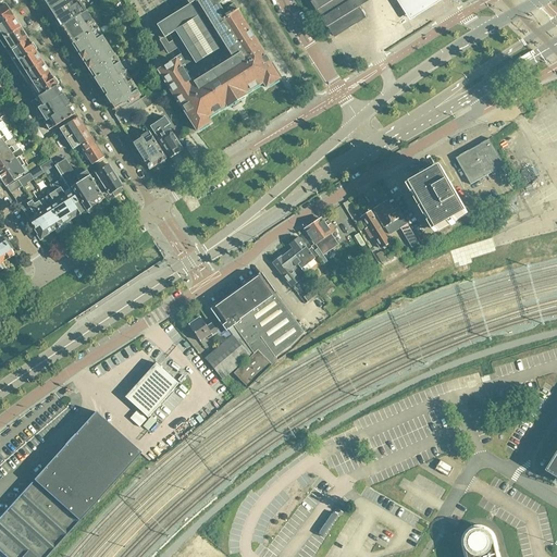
[(65,0),(40,0),(41,1),(44,1),(50,10),(65,0)]
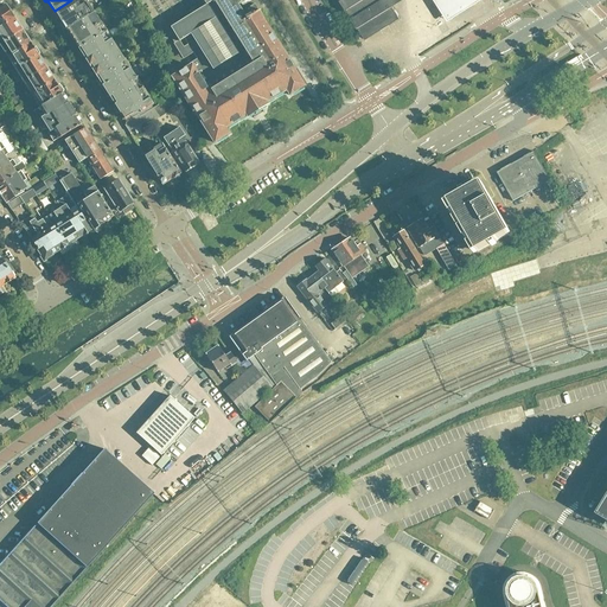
[(94,13),(88,4),(87,5),(83,0),(71,0),(55,11),(61,20),(61,21),(61,24),(62,27),(64,29),(66,30),(93,13),(94,13)]
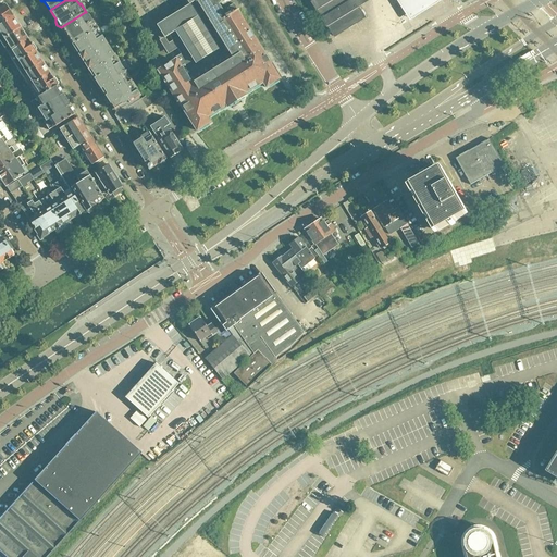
[(185,0),(188,5),(156,25),(164,38),(169,36),(172,41),(168,45),(172,51),(176,49),(181,54),(173,59),(174,61),(158,71),(196,132),(209,123),(206,118),(225,106),(226,107),(231,104),(232,106),(239,100),(238,99),(244,96),(243,95),(262,83),(265,88),(279,79),(236,11),(230,14),(230,12),(224,15),(218,4),(220,3),(218,0),(185,0)]
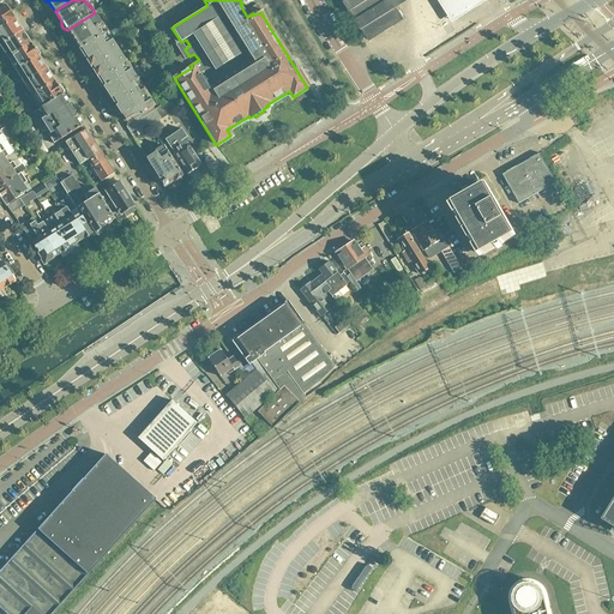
[(342,0),(366,38),(401,17),(389,0),(342,0)]
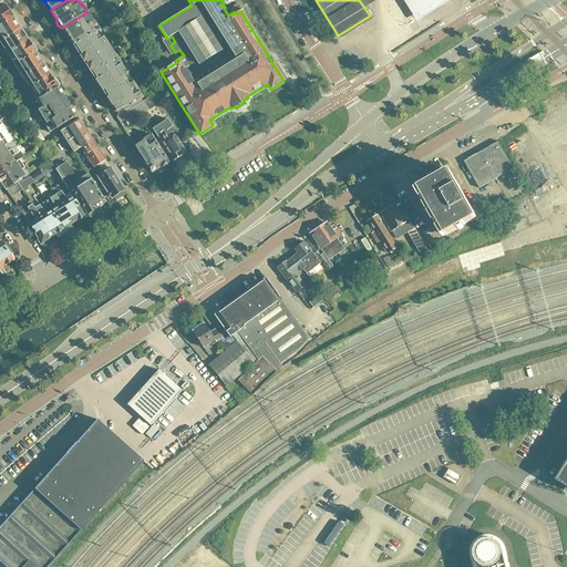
[(402,0),(416,21),(450,0),(449,0),(402,0)]
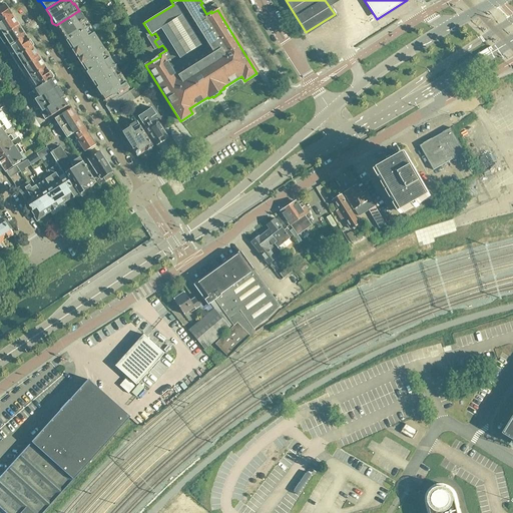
[(0,22),(12,15),(5,4),(0,7),(0,22)]
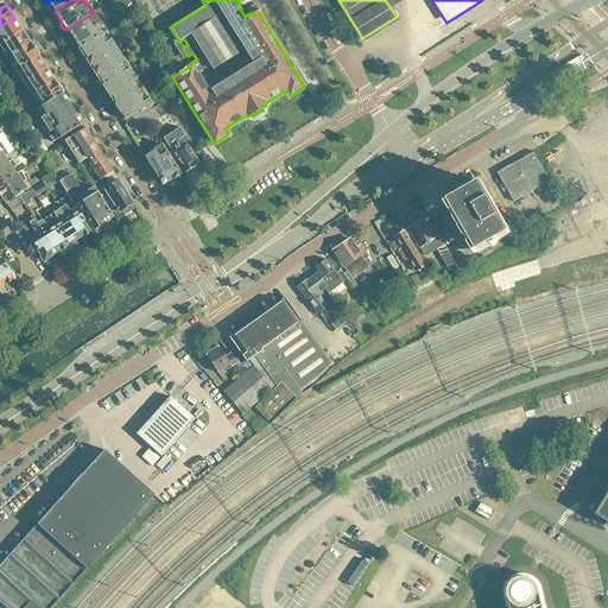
[(106,31),(100,23),(99,23),(93,13),(67,30),(67,31),(78,48),(77,49),(78,49),(106,31)]
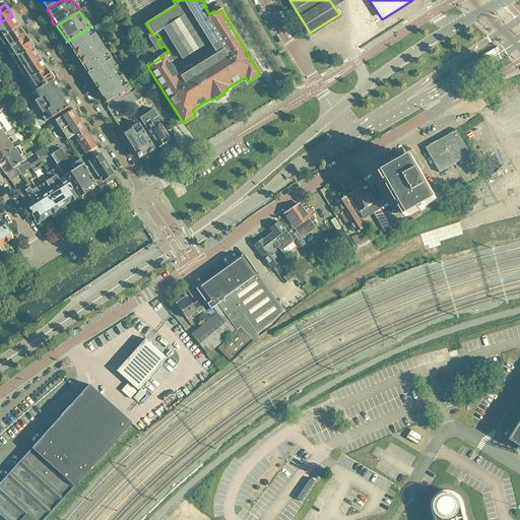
[(0,22),(0,38),(18,26),(12,15),(0,22)]
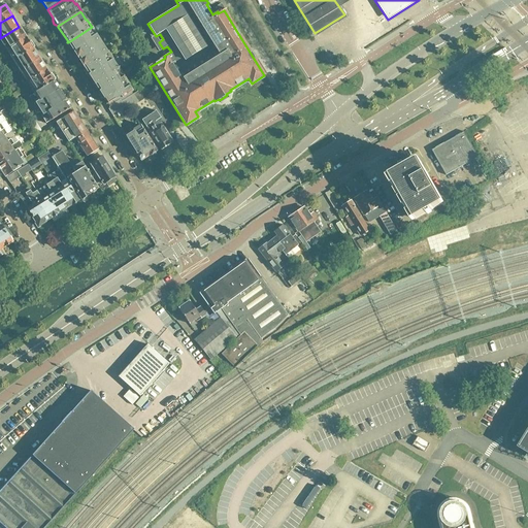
[(0,38),(0,39),(6,50),(26,37),(19,27),(0,38)]
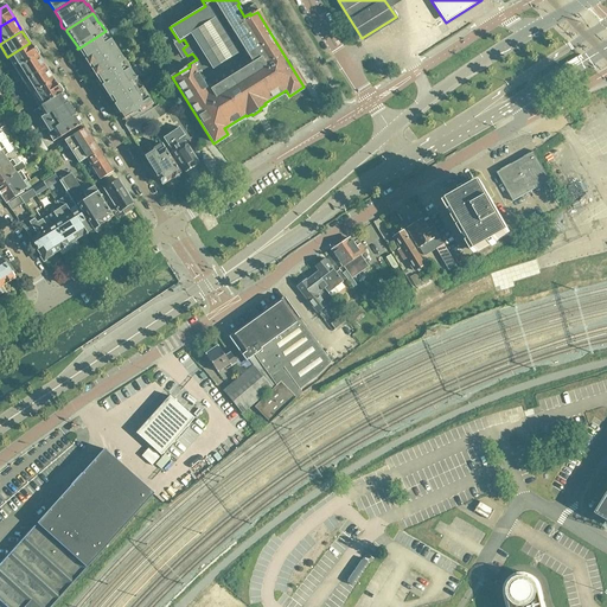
[(116,51),(110,42),(113,42),(106,31),(78,49),(77,52),(81,57),(83,57),(84,58),(90,68),(116,51)]
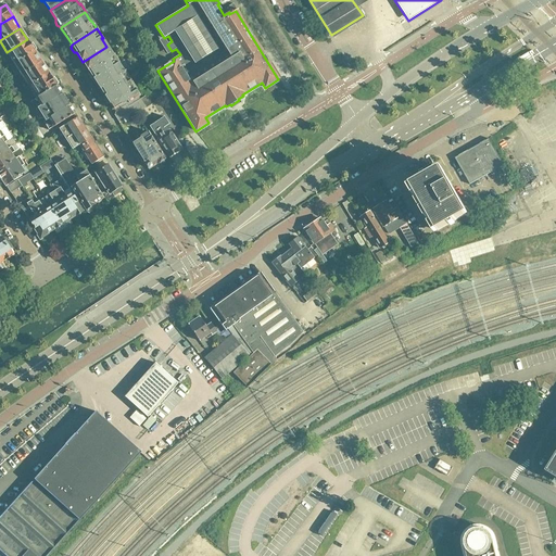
[(14,64),(35,51),(27,39),(7,52),(14,64)]
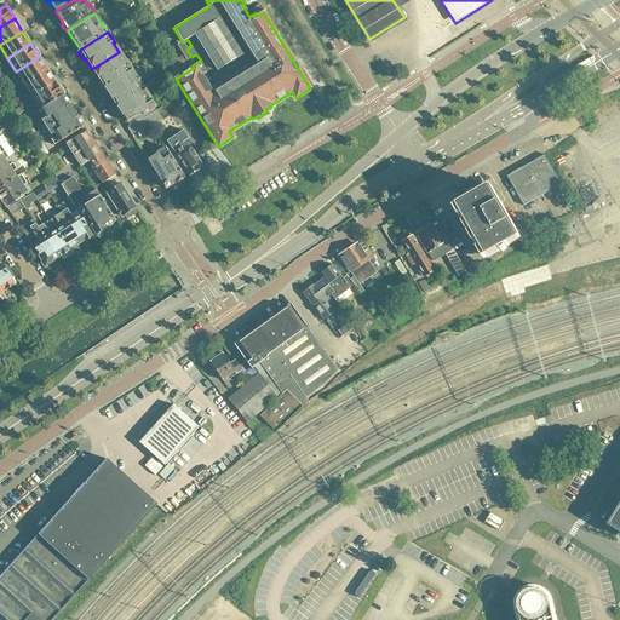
[(151,99),(139,80),(151,73),(145,64),(138,69),(138,68),(133,70),(127,61),(126,62),(119,52),(92,69),(99,79),(98,79),(98,80),(98,82),(99,85),(103,87),(104,89),(105,89),(116,107),(116,108),(116,112),(120,116),(124,116),(126,122),(141,113),(143,115),(155,108),(150,99),(151,99)]
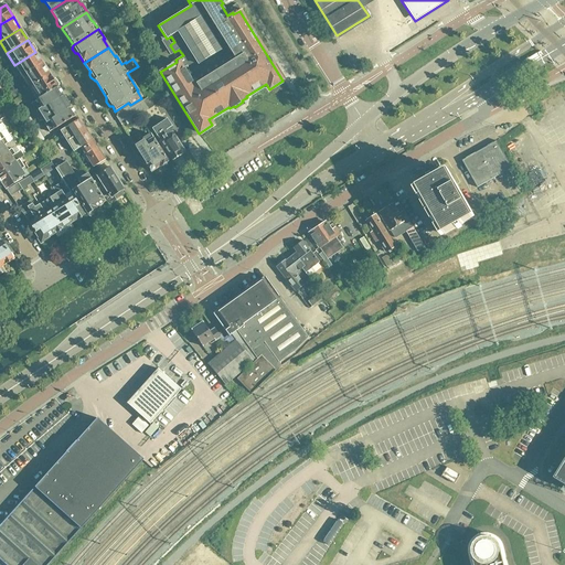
[(14,65),(22,76),(43,63),(35,52),(14,65)]
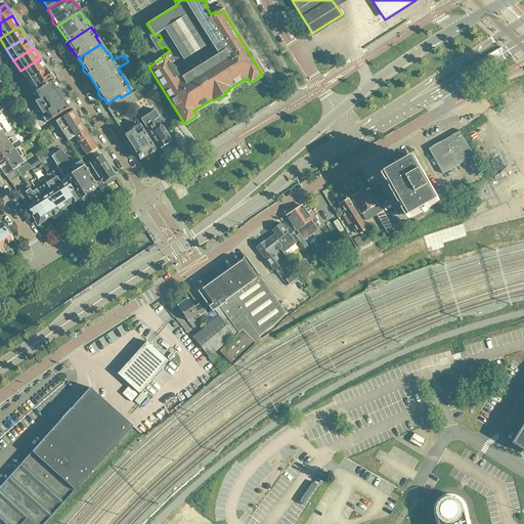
[(27,82),(46,70),(40,58),(20,71),(27,82)]
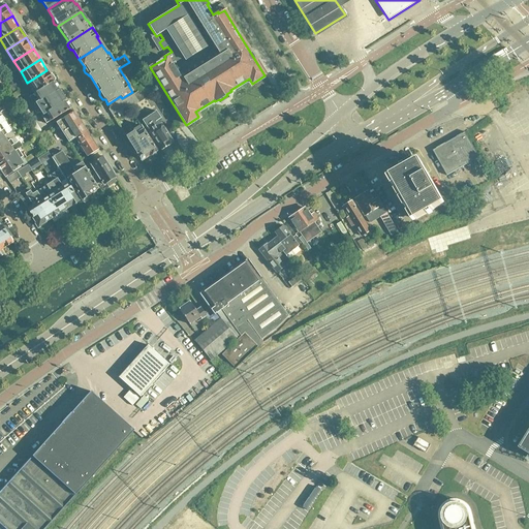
[(34,94),(54,82),(47,70),(27,83),(33,91),(34,94)]
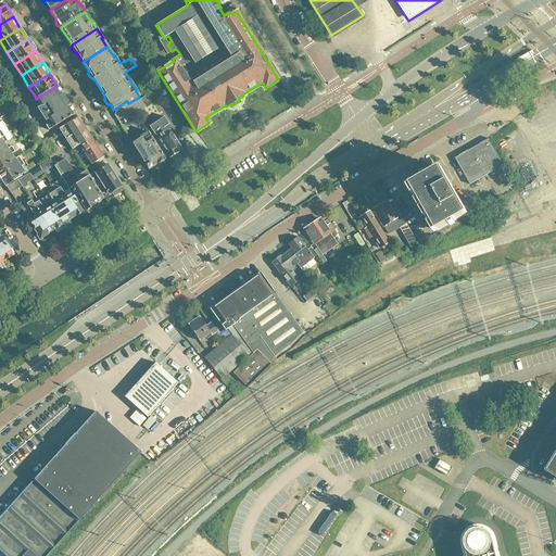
[(65,100),(62,95),(57,86),(36,99),(35,99),(30,102),(35,109),(36,110),(38,109),(41,115),(65,100)]
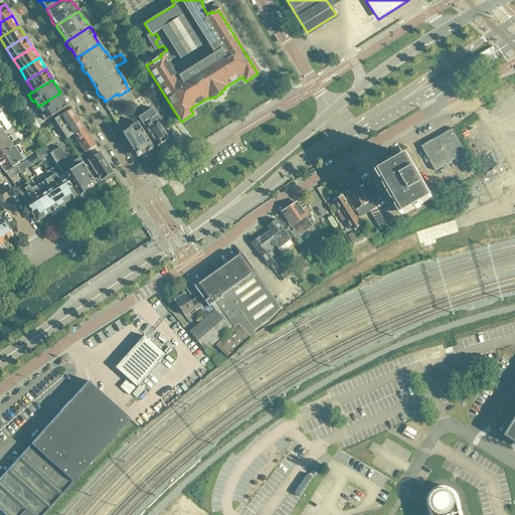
[(126,106),(135,100),(152,89),(147,80),(118,100),(117,98),(107,104),(107,108),(109,112),(113,110),(116,114),(127,107),(126,106)]
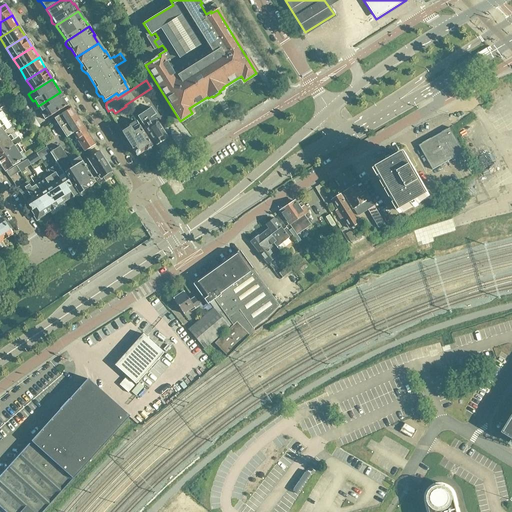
[(45,120),(69,105),(63,96),(63,97),(60,92),(38,106),(41,111),(39,112),(45,120)]
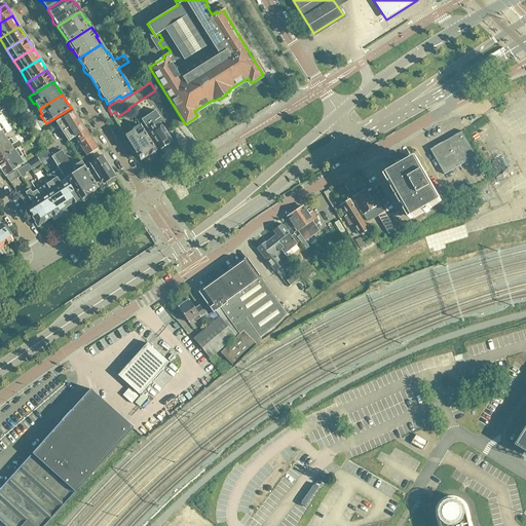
[(24,112),(37,133),(40,130),(27,110),(24,112)]
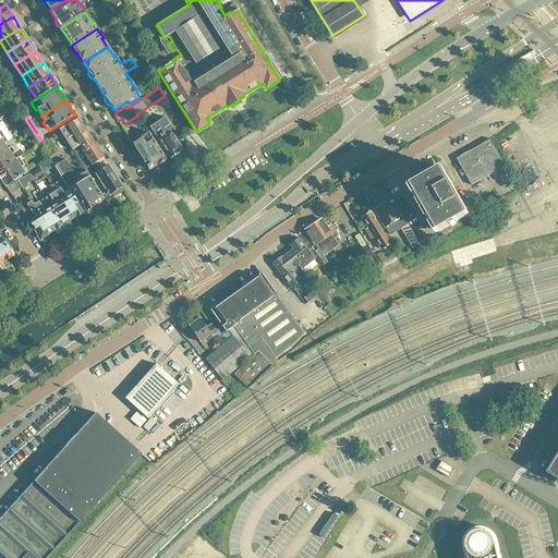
[(183,150),(168,126),(170,125),(165,117),(149,126),(170,159),(179,154),(178,153),(183,150)]
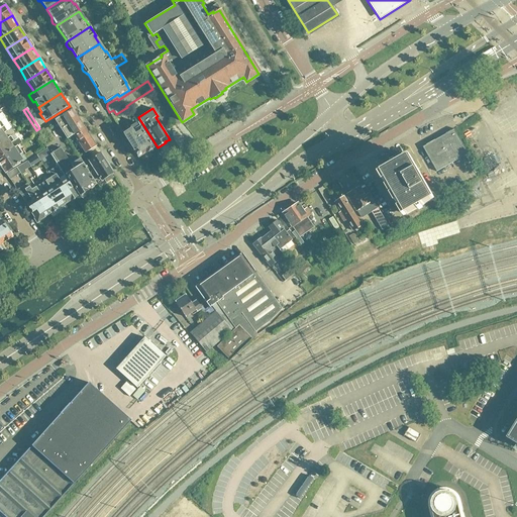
[(84,128),(72,109),(55,120),(67,138),(74,134),(84,128)]
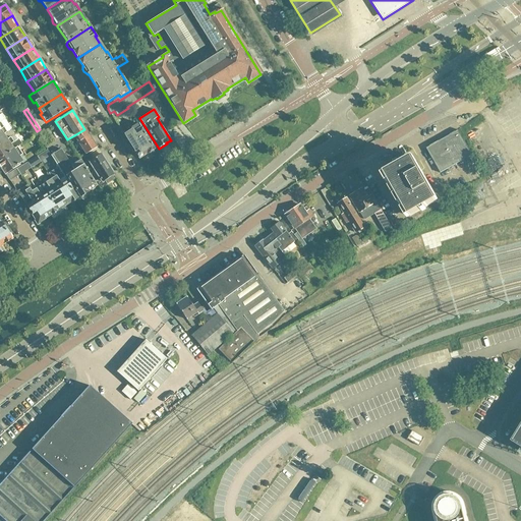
[(154,149),(138,124),(131,128),(131,131),(124,135),(139,158),(147,154),(150,155),(154,152),(154,150),(154,149)]
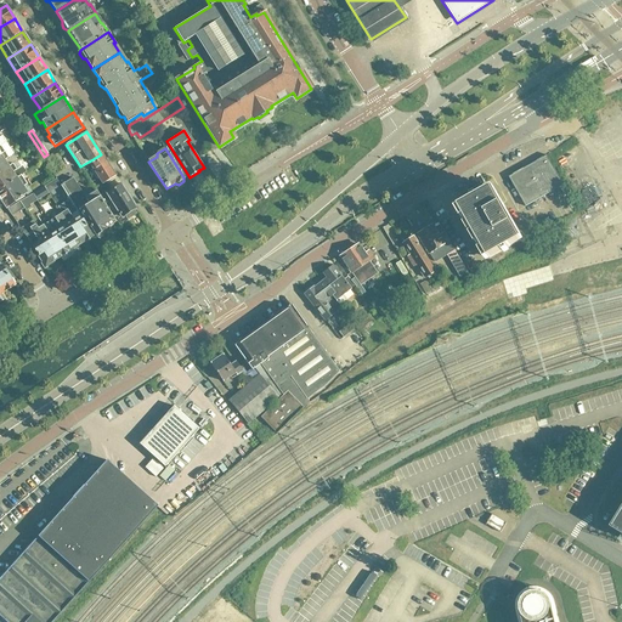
[(4,151),(0,153),(0,173),(17,162),(17,160),(13,156),(9,158),(4,151)]
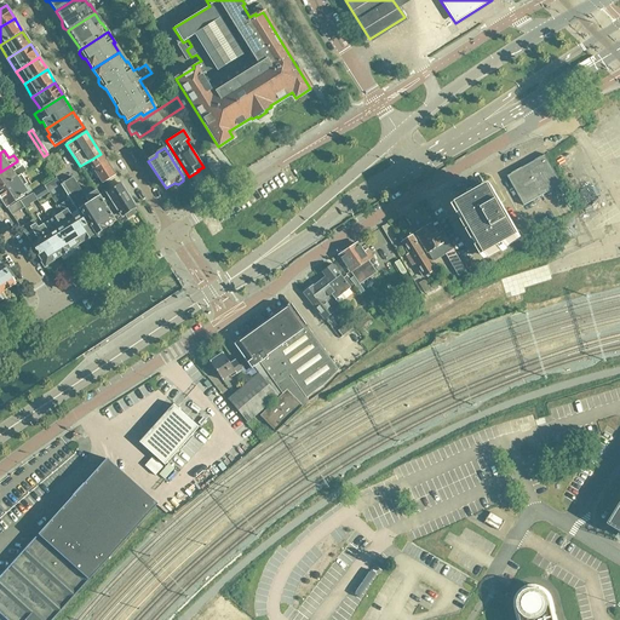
[(115,176),(101,154),(89,161),(103,183),(107,182),(115,176)]
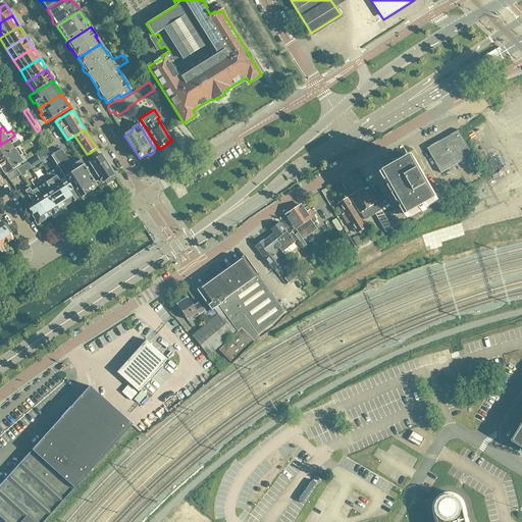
[(474,155),(459,129),(427,148),(442,173),(474,155)]
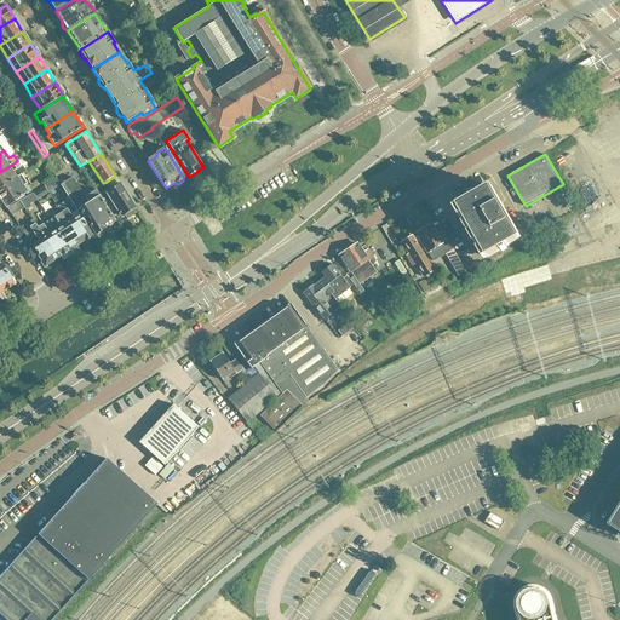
[(22,166),(21,167),(17,161),(0,172),(0,191),(22,177),(21,176),(26,172),(22,166)]
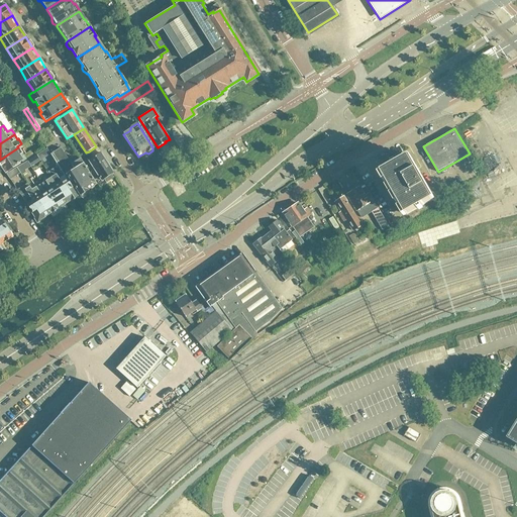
[(22,161),(23,162),(33,154),(31,151),(23,157),(21,154),(22,153),(18,147),(0,160),(0,165),(5,173),(22,161)]
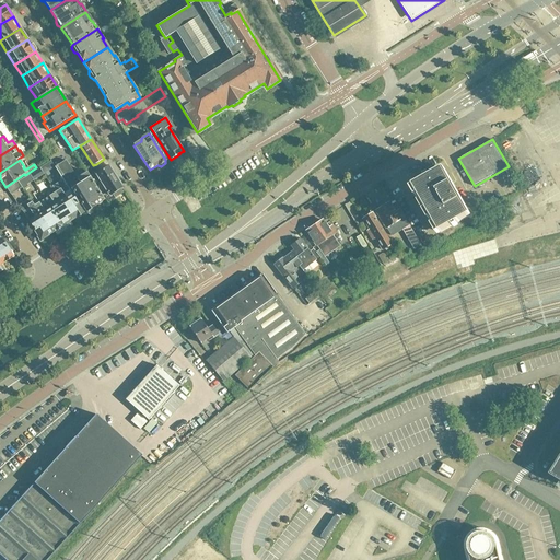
[(104,200),(94,184),(90,177),(86,173),(77,178),(65,160),(55,166),(60,174),(59,175),(62,179),(83,212),(85,211),(85,212),(86,211),(88,213),(89,214),(93,212),(92,210),(92,209),(94,207),(104,200)]
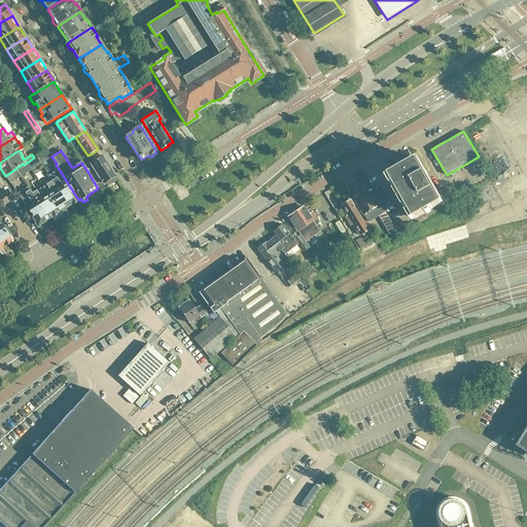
[(94,159),(91,154),(88,155),(80,161),(81,163),(84,167),(93,162),(92,160),(94,159)]
